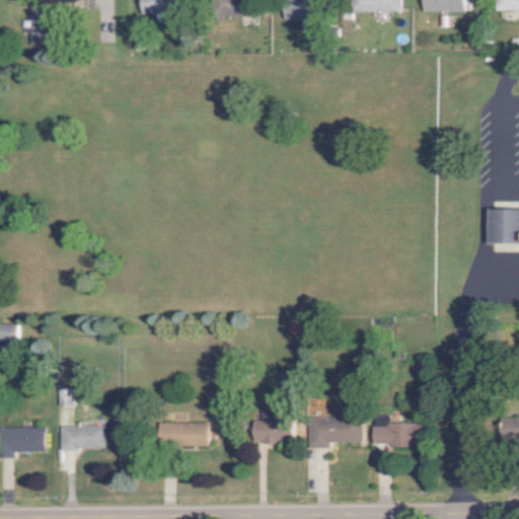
[(28,44),(48,43),(48,0),(28,0),(28,44)]
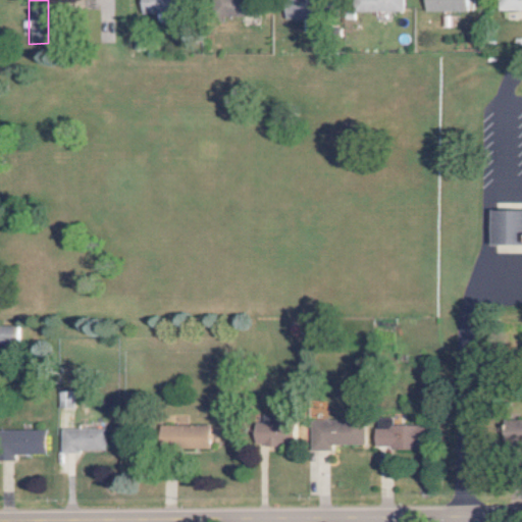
[(141,0),(142,13),(185,12),(184,0),(141,0)]
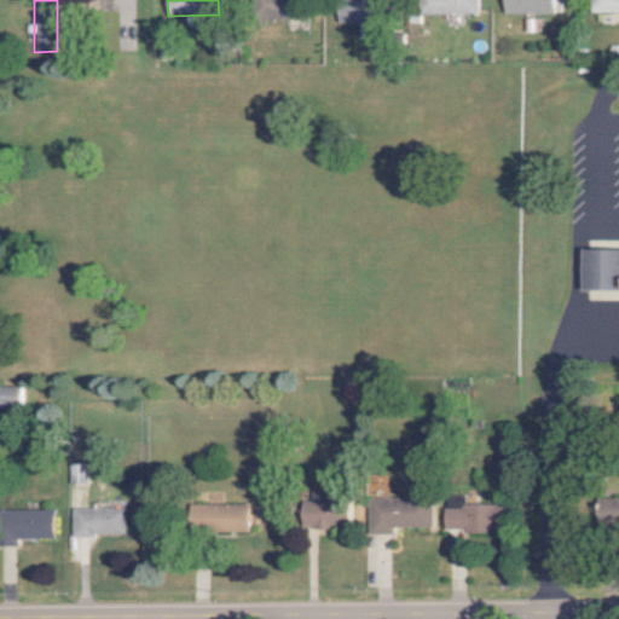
[(374,22),(389,22),(388,0),(353,0),(354,15),(352,15),(353,38),(375,38),(374,22)]
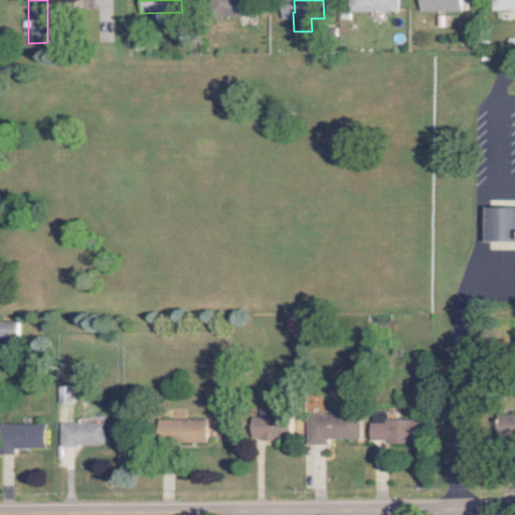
[(396,11),(395,0),(360,0),(361,11),(396,11)]
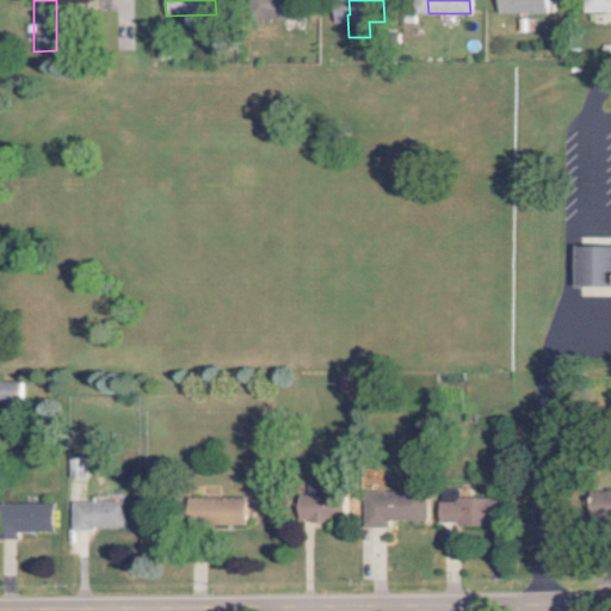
[(497,0),(497,12),(547,12),(547,0),(497,0)]
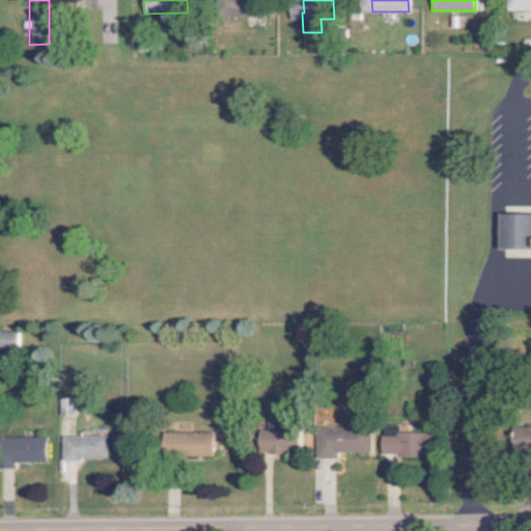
[(530,0),(505,0),(506,9),(530,9),(530,0)]
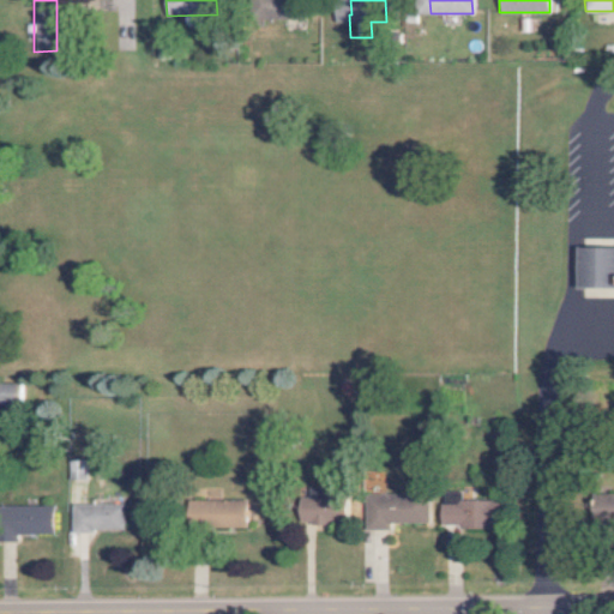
[(613,246),(581,247),(582,287),(613,286),(613,246)]
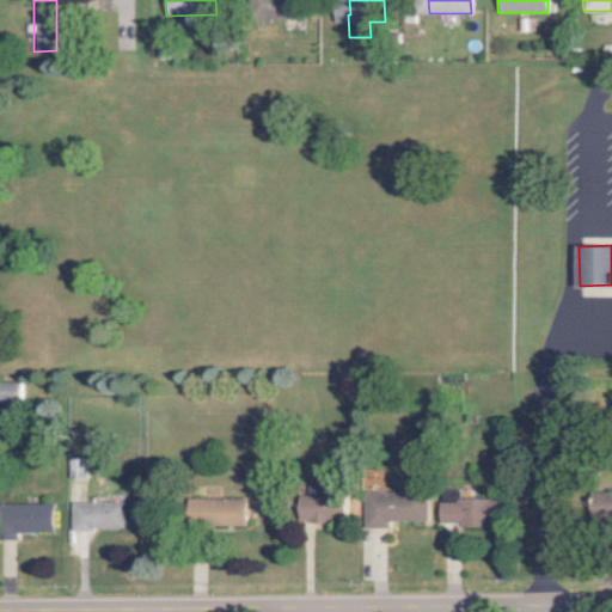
[(0,403),(16,404),(16,381),(0,380),(0,403)]
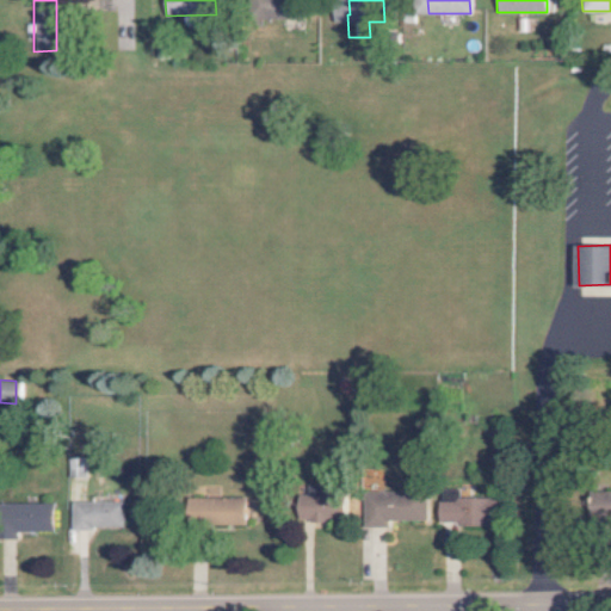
[(610,513),(610,489),(593,489),(592,513),(610,513)]
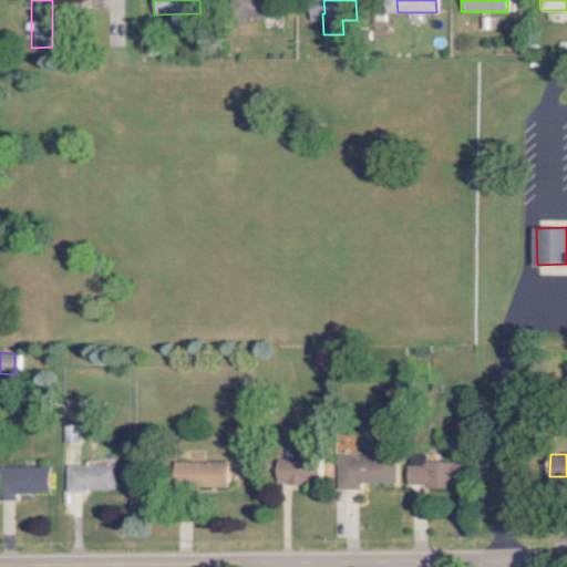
[(281,456),(281,483),(321,484),(321,456),(281,456)]
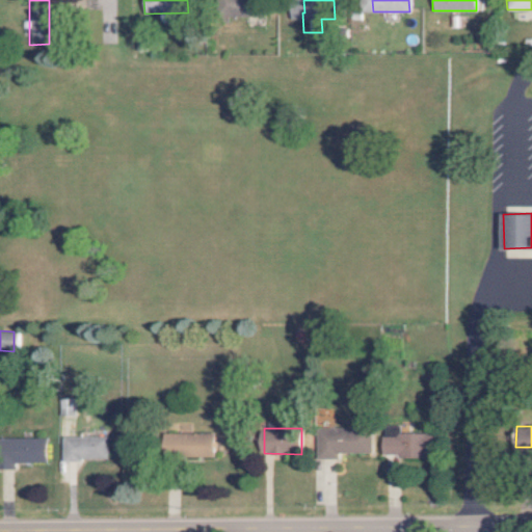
[(370,453),(370,428),(316,429),(316,458),(337,458),(337,453),(370,453)]
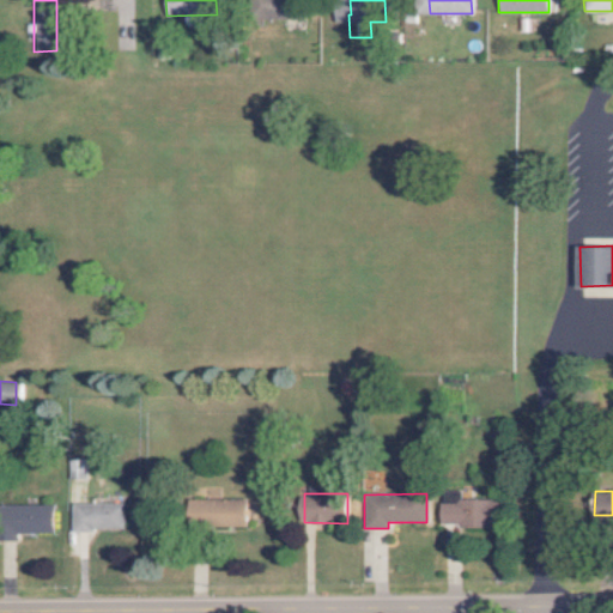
[(186,525),(246,526),(247,499),(186,498),(186,525)]
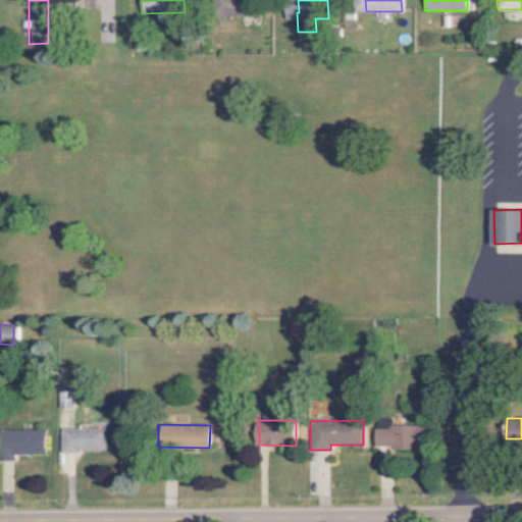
[(373,448),(422,449),(422,425),(373,424),(373,448)]
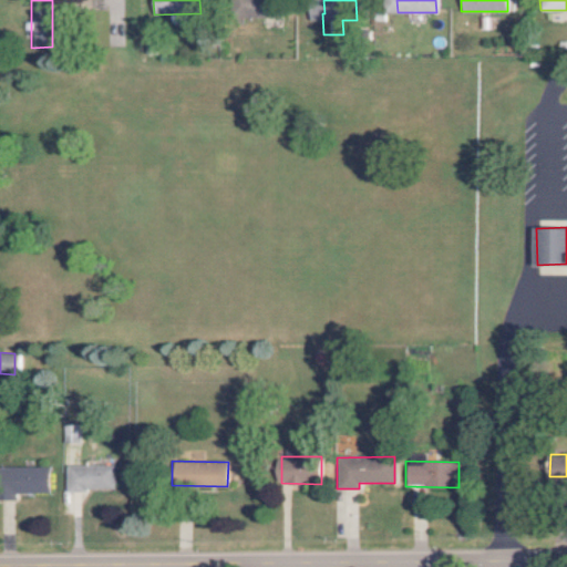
[(64,466),(65,491),(113,490),(113,465),(64,466)]
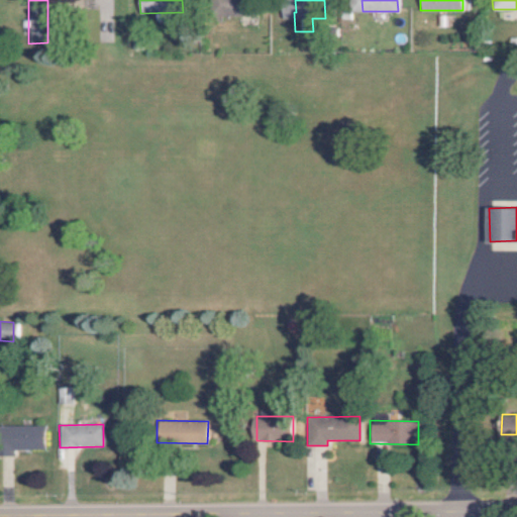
[(42,449),(42,426),(14,425),(14,448),(42,449)]
